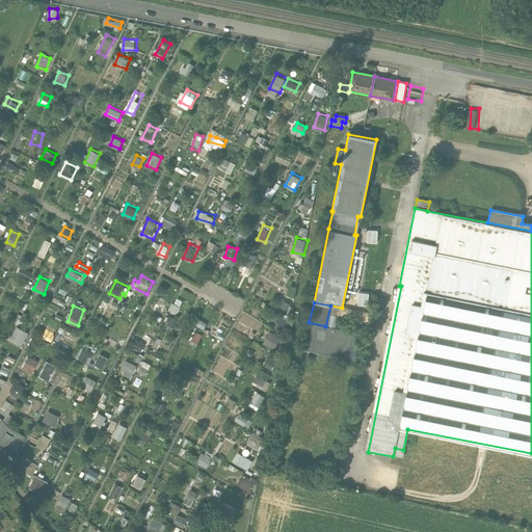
[(325,326),(309,322),(302,350),(307,351),(306,354),(334,360),(334,356),(353,361),(358,333),(325,326)]
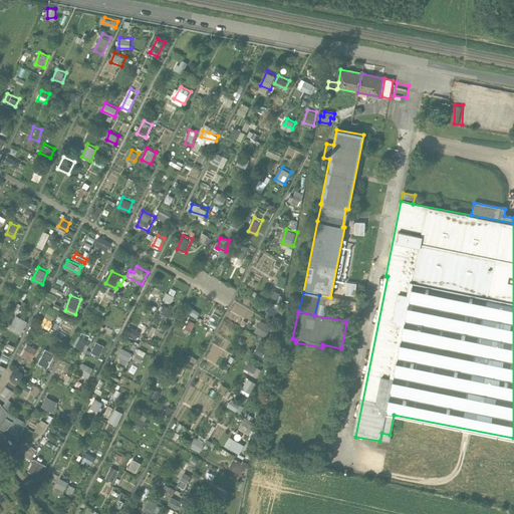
[(10,328),(21,333),(28,320),(17,314),(10,328)]
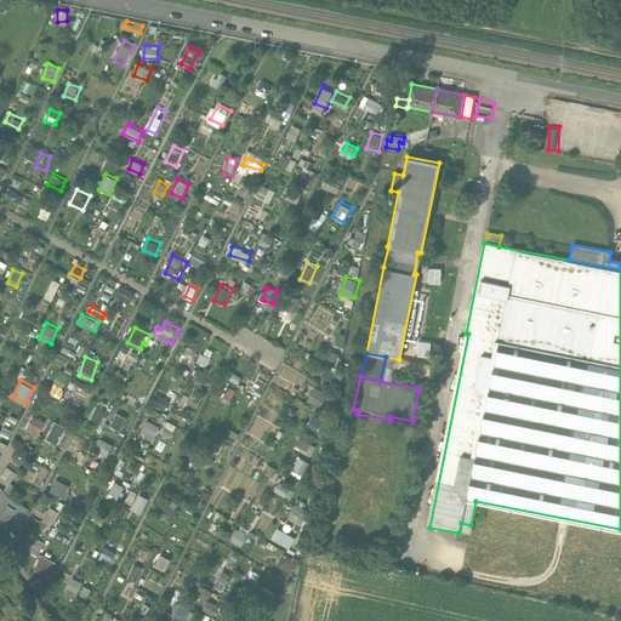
[(315,388),(311,399),(324,405),(329,394),(315,388)]
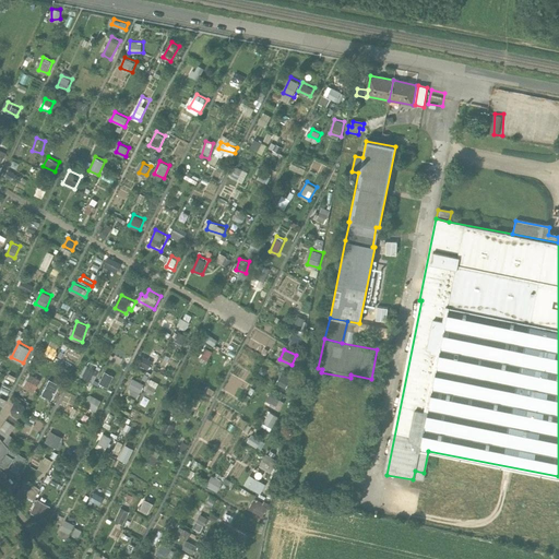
[(88,360),(82,377),(93,381),(97,371),(99,372),(102,366),(88,360)]
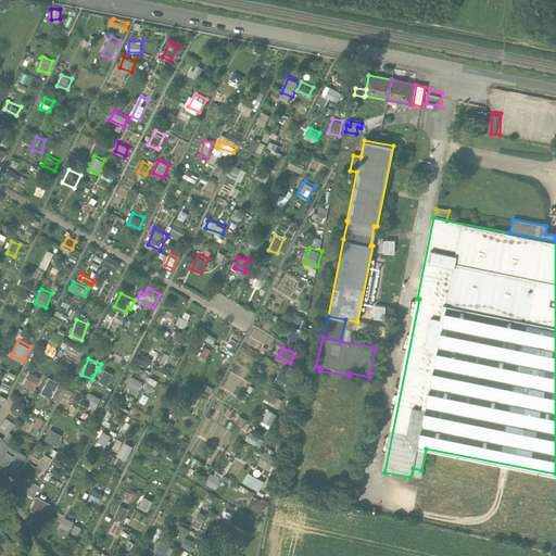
[(100,381),(111,384),(114,371),(104,369),(100,381)]
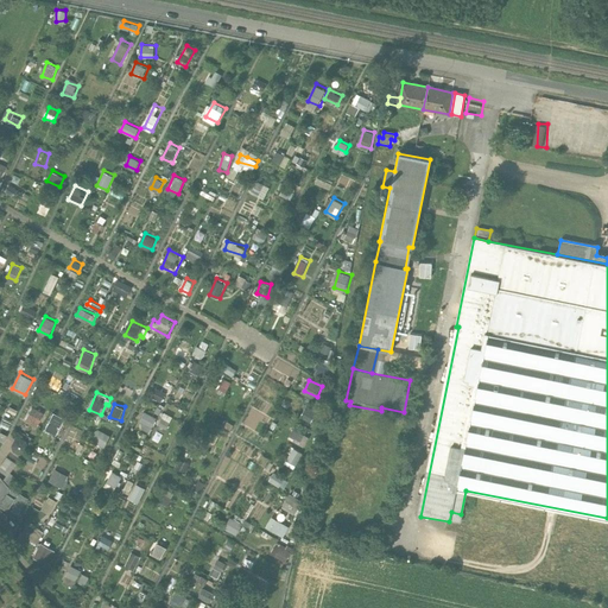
[(33,405),(25,419),(37,428),(46,412),(33,405)]
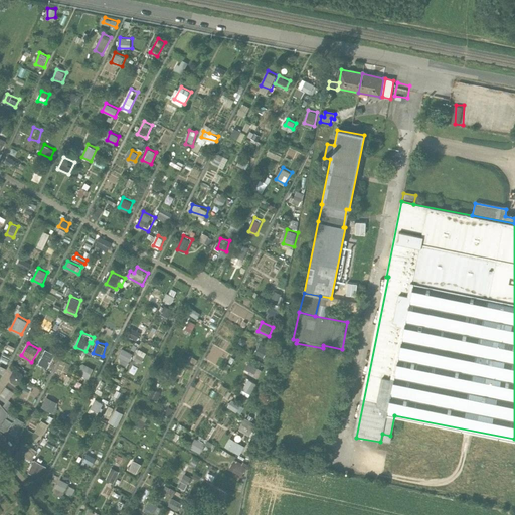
[(129,366),(135,353),(125,348),(119,362),(129,366)]
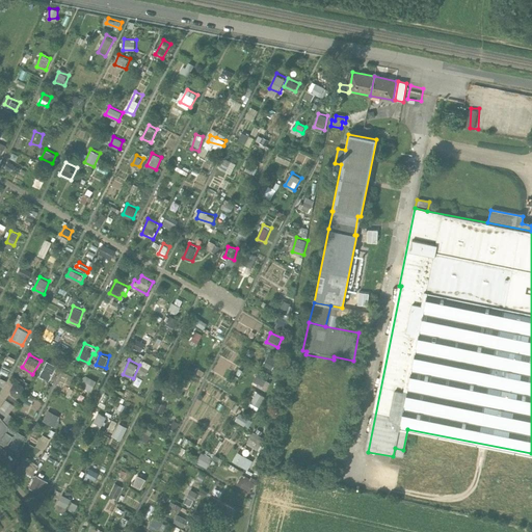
[(145,360),(138,373),(147,377),(153,364),(145,360)]
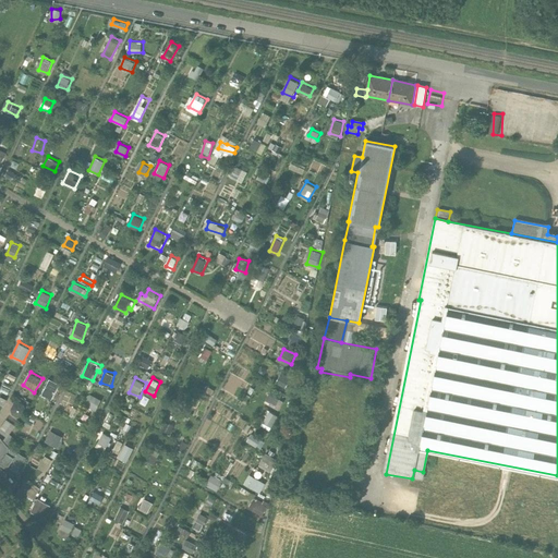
[(53,398),(59,383),(48,378),(43,395),(53,398)]
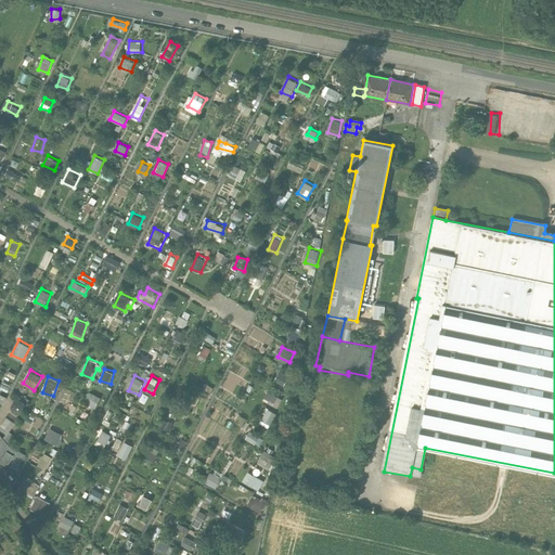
[(98,408),(102,397),(91,391),(86,402),(98,408)]
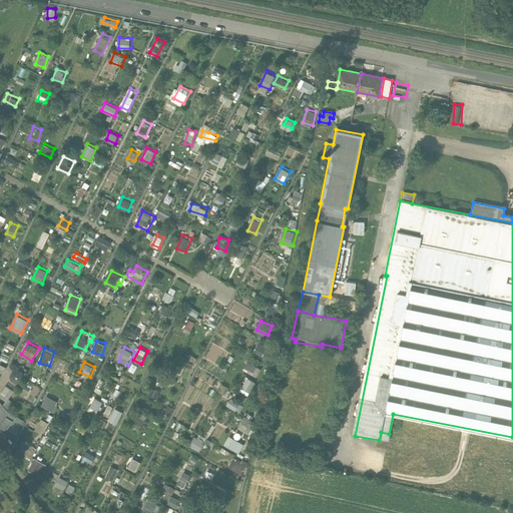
[(6,385),(0,394),(0,395),(8,400),(14,390),(6,385)]
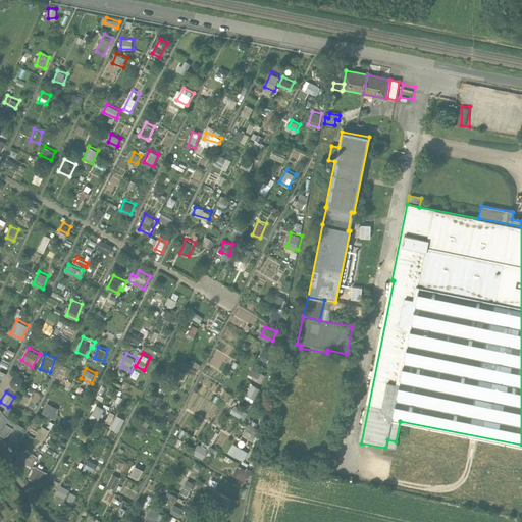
[(48,402),(43,412),(54,418),(59,407),(48,402)]
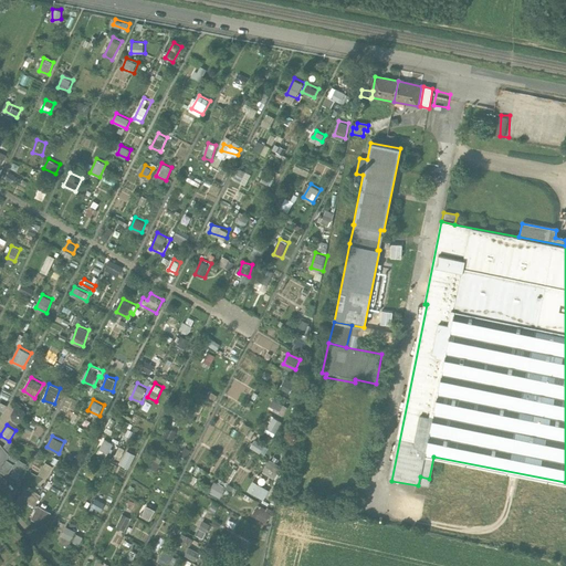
[(105,439),(102,450),(111,452),(114,441),(105,439)]
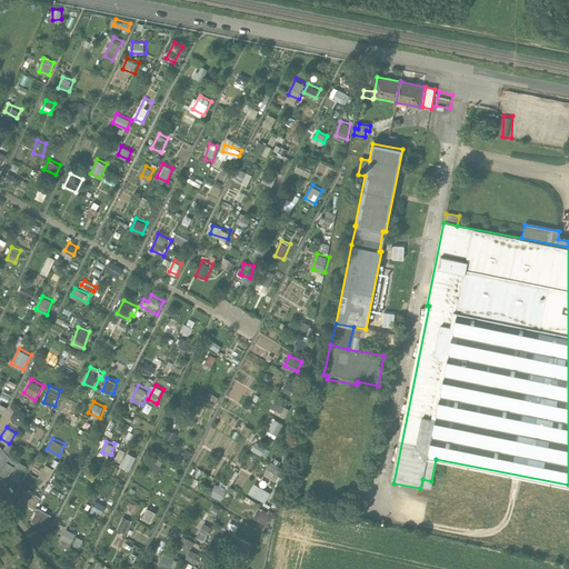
[(253,449),(267,457),(270,450),(258,442),(253,449)]
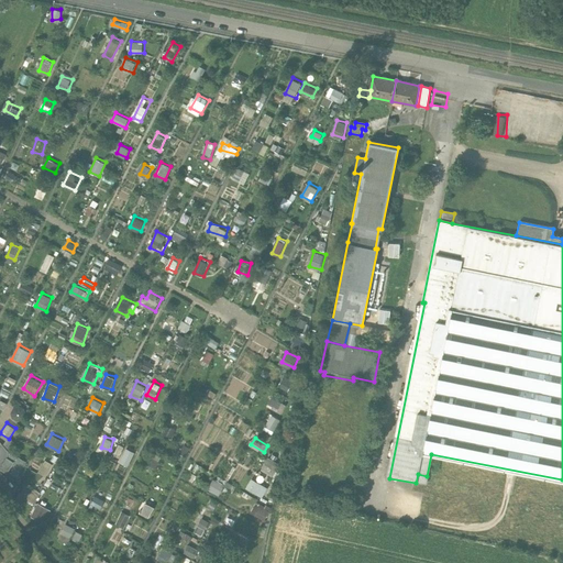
[(133,462),(139,453),(130,448),(123,456),(133,462)]
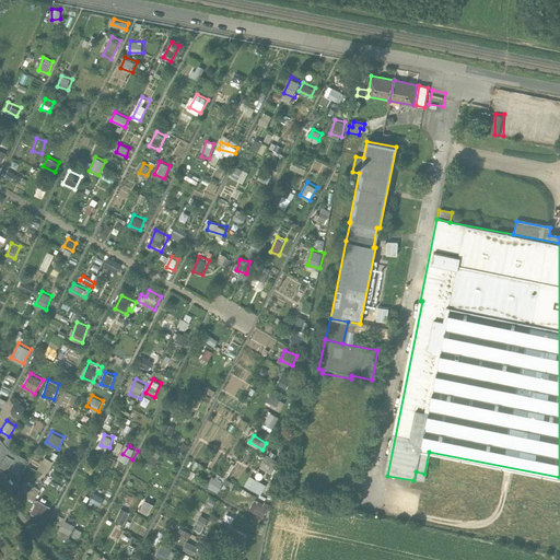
[(270,471),(277,459),(268,455),(261,466),(270,471)]
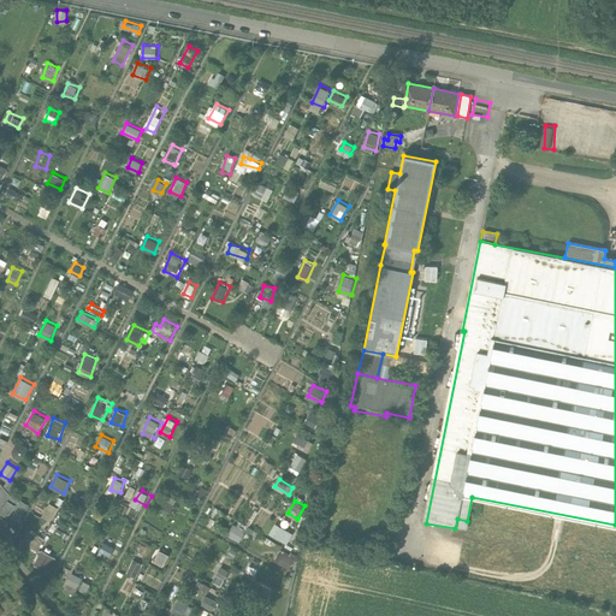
[(278,522),(271,533),(289,544),(295,533),(278,522)]
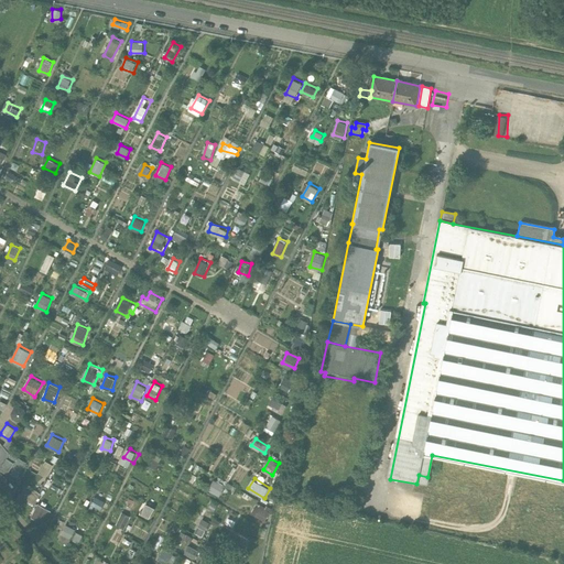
[(221,495),(226,484),(215,479),(210,490),(221,495)]
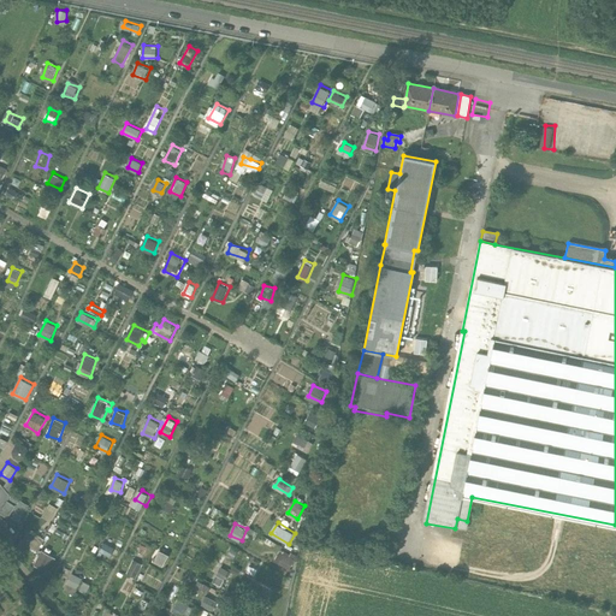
[(4,526),(0,528),(0,535),(5,543),(13,537),(4,526)]
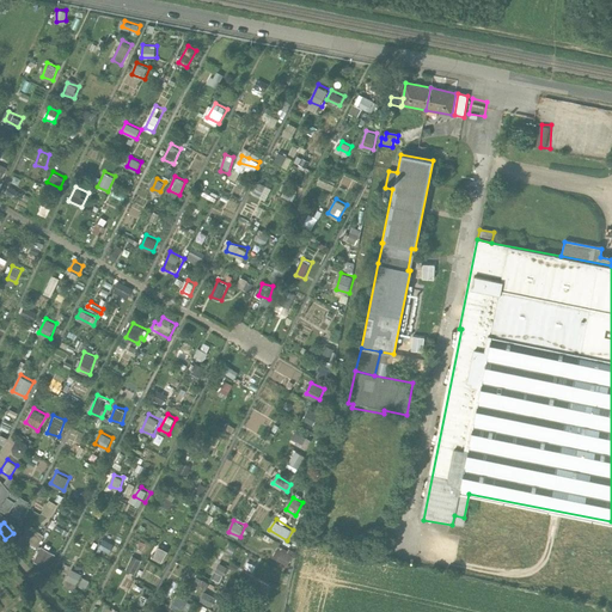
[(22,533),(29,543),(37,536),(30,526),(22,533)]
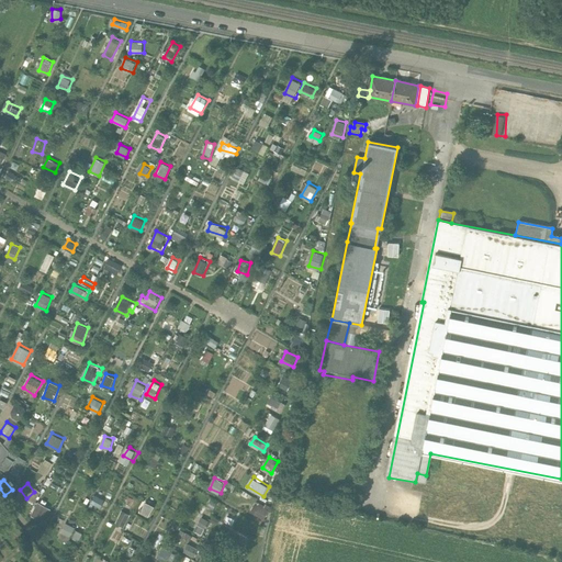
[(147,499),(142,512),(150,516),(156,504),(147,499)]
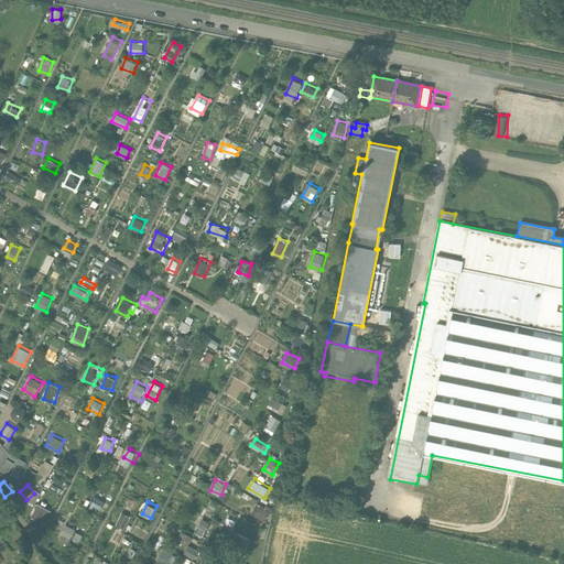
[(38,502),(31,516),(45,522),(52,509),(38,502)]
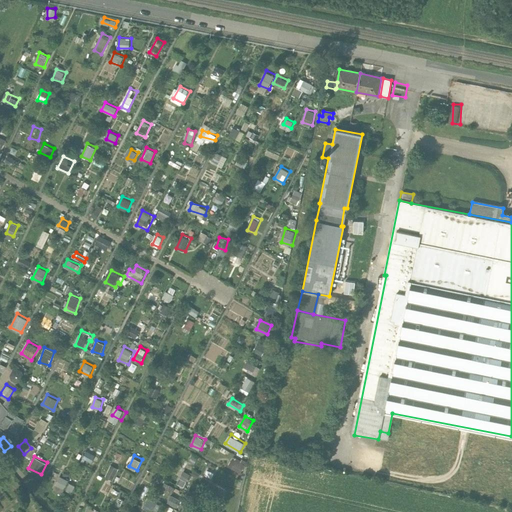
[(235,456),(229,465),(241,473),(247,463),(235,456)]
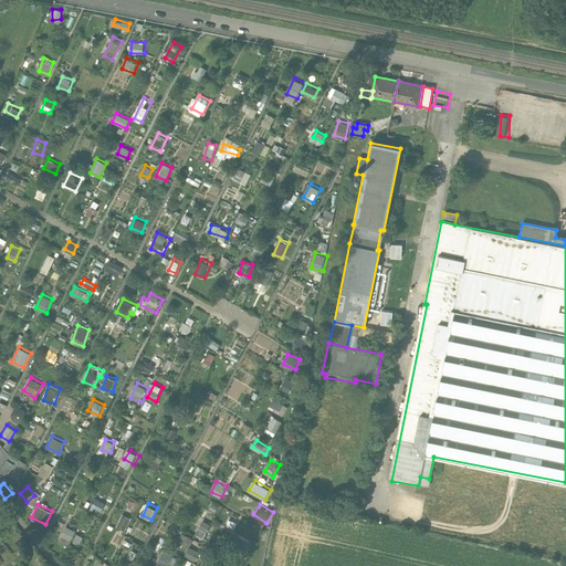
[(117,525),(126,530),(133,516),(124,512),(117,525)]
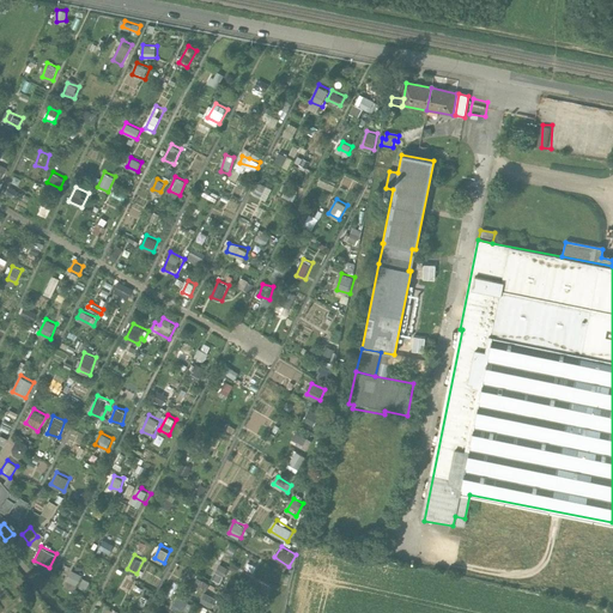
[(244,557),(241,564),(255,572),(260,564),(244,557)]
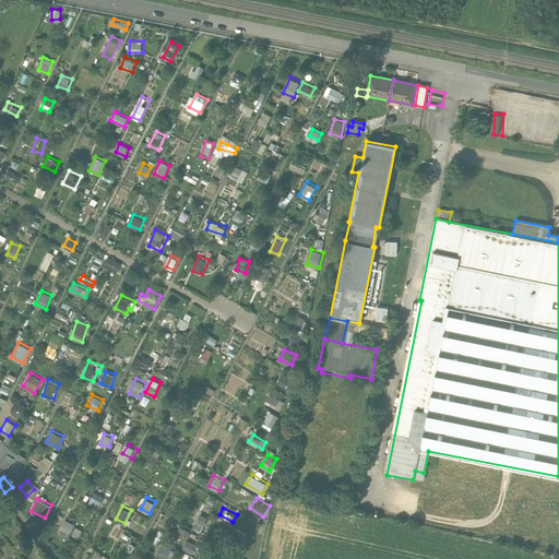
[(201,514),(193,525),(207,534),(214,523),(201,514)]
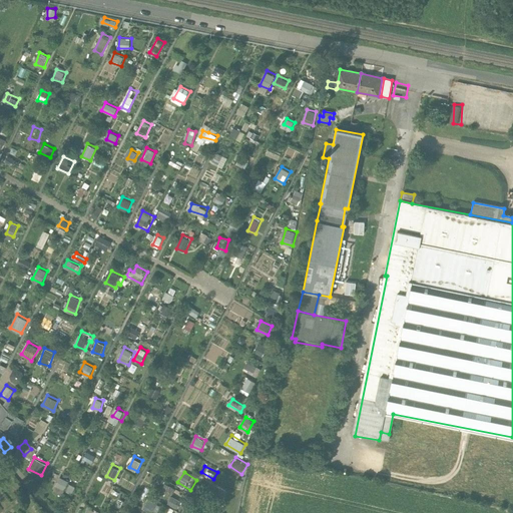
[(53,489),(62,494),(69,480),(60,475),(53,489)]
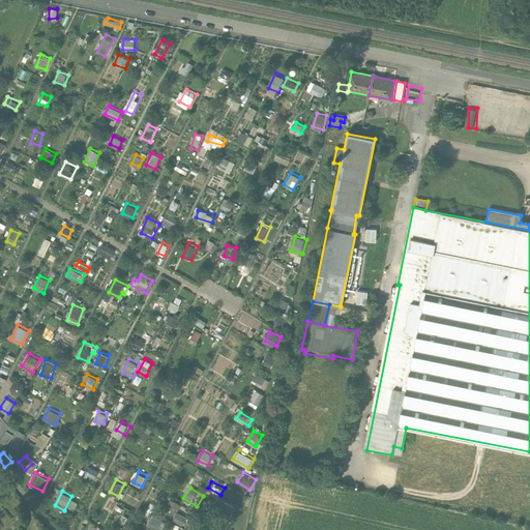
[(74,509),(78,501),(71,498),(67,506),(74,509)]
